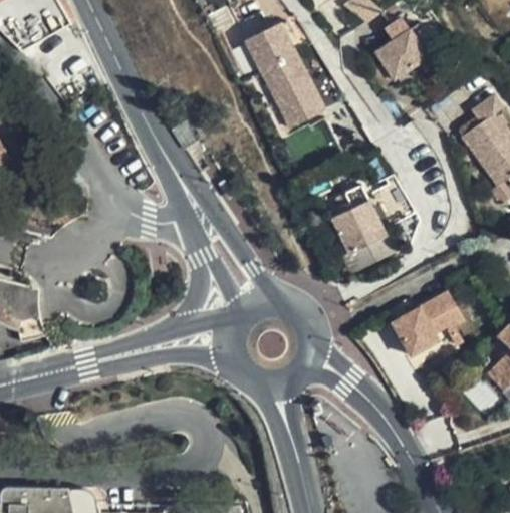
[(365,0),(330,0),(345,17),(365,0)]
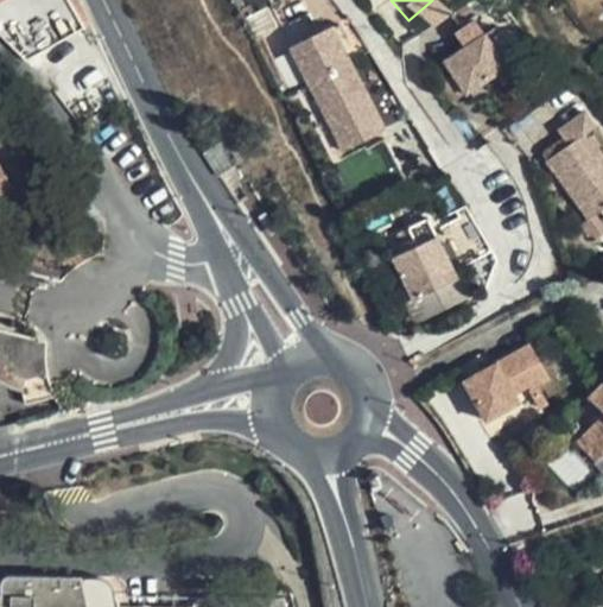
[(303,36),(294,18),(277,26),(285,45),(303,36)]
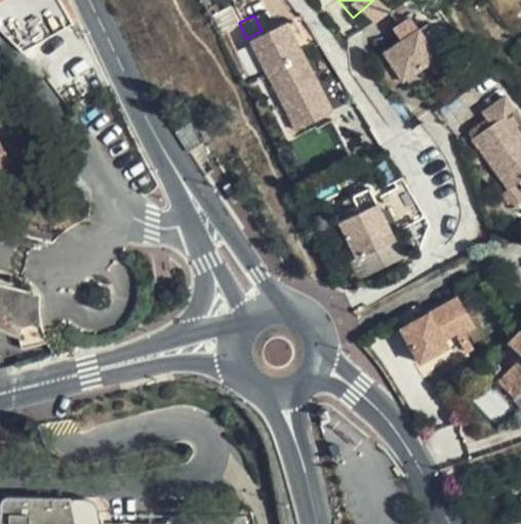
[(249,48),(263,75),(305,54),(292,28),(249,48)]
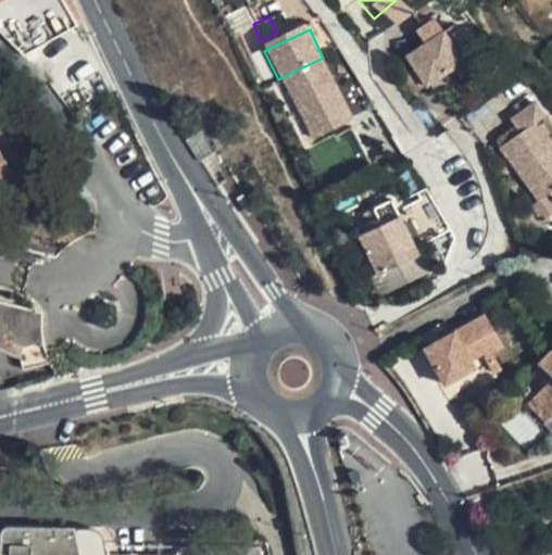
[(424,85),(460,61),(440,32),(404,55),(424,85)]
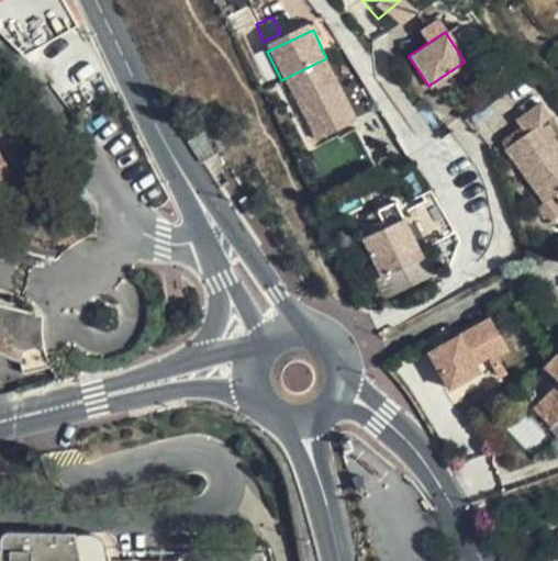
[(326,58),(281,80),(311,143),(356,121),(326,58)]
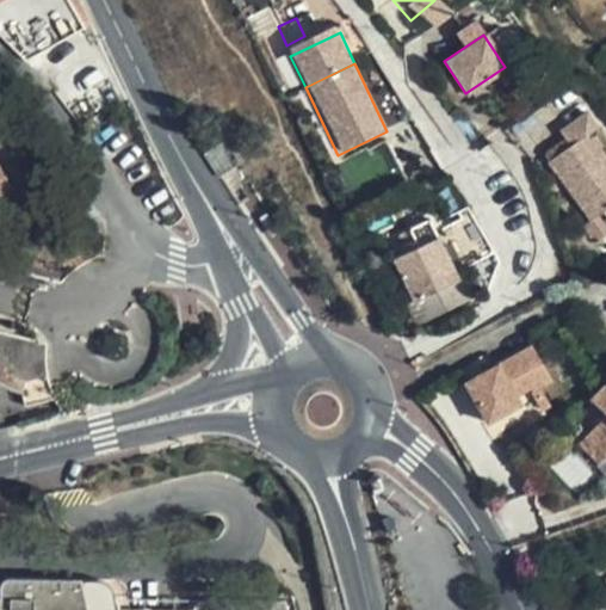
[(605,136),(599,128),(605,122),(605,117),(597,108),(572,130),(581,142),(560,160),(605,215),(605,136)]
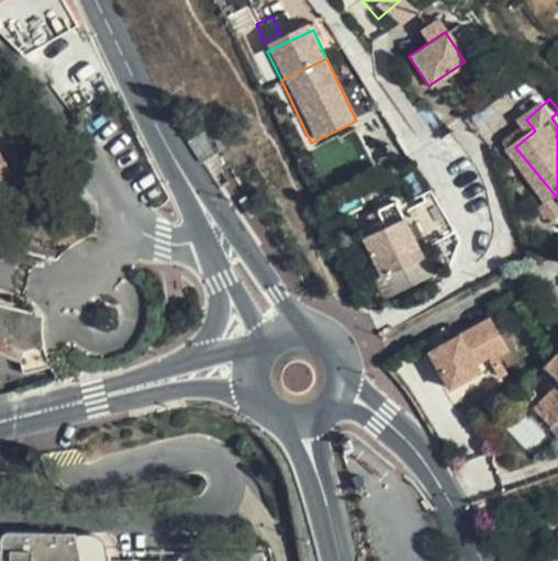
[(435,276),(427,257),(419,260),(400,221),(360,242),(379,281),(372,285),(381,303),(435,276)]
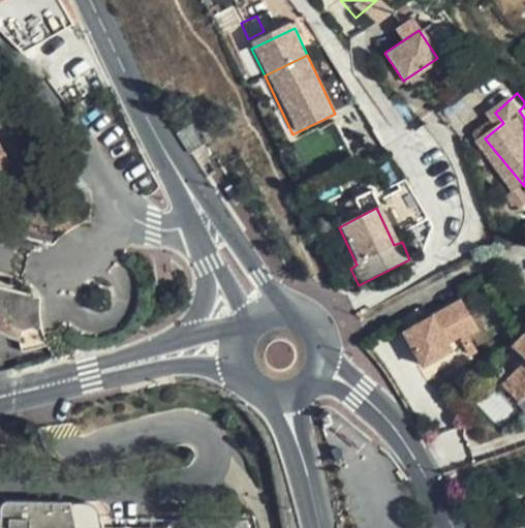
[(40,297),(0,286),(0,324),(4,330),(16,335),(19,342),(21,349),(43,343),(38,324),(37,308),(40,297)]
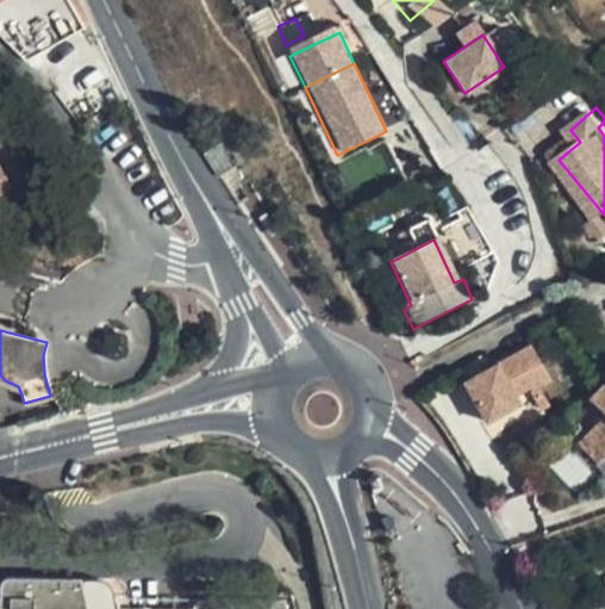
[(511,399),(526,390),(529,395),(547,383),(524,349),(460,390),(485,429),(517,410),(511,399)]
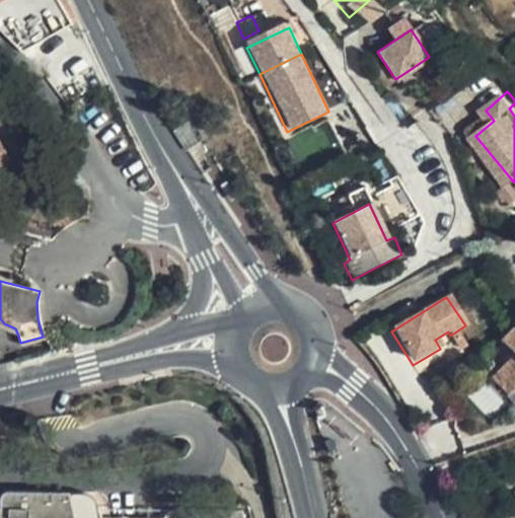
[(0,331),(4,334),(18,336),(15,328),(4,323),(0,318),(0,331)]
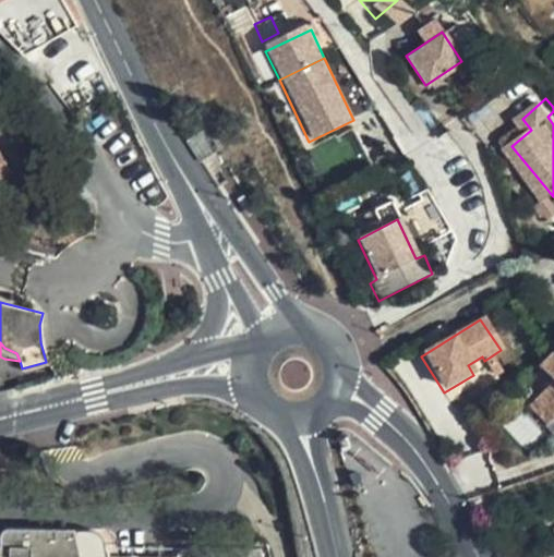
[(551,378),(553,380),(553,354),(551,352),(538,365),(551,378)]
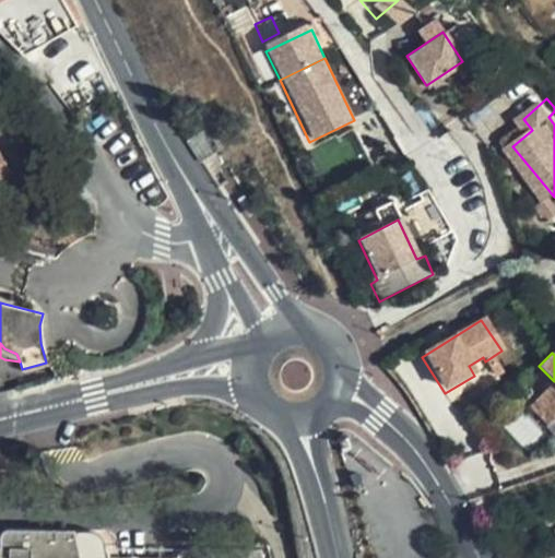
[(520,386),(530,396),(550,379),(540,368),(520,386)]
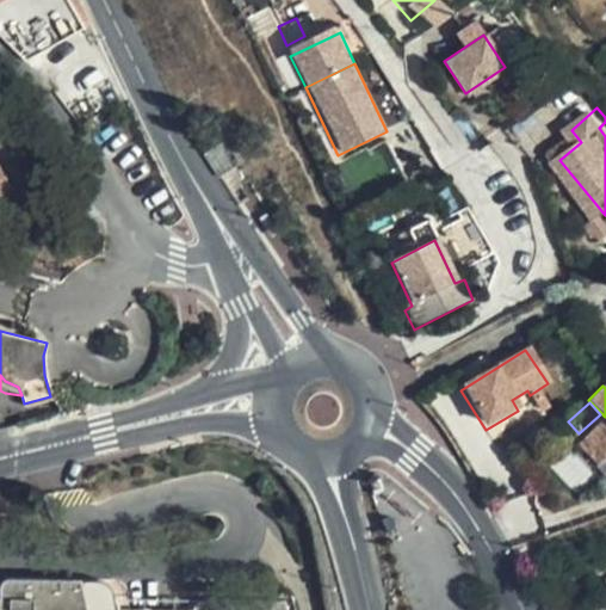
[(605,417),(603,414),(576,443),(598,462),(605,453),(605,417)]
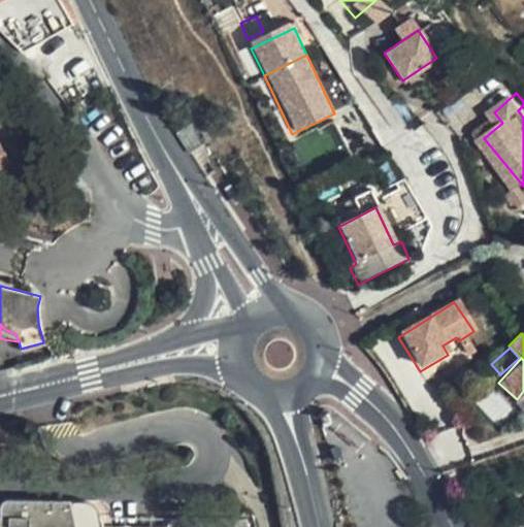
[(233,526),(242,524),(239,514),(171,505),(167,511),(162,516),(158,521),(158,525),(103,520),(94,501),(87,495),(31,490),(20,489),(13,490),(6,492),(0,497),(0,526),(233,526)]
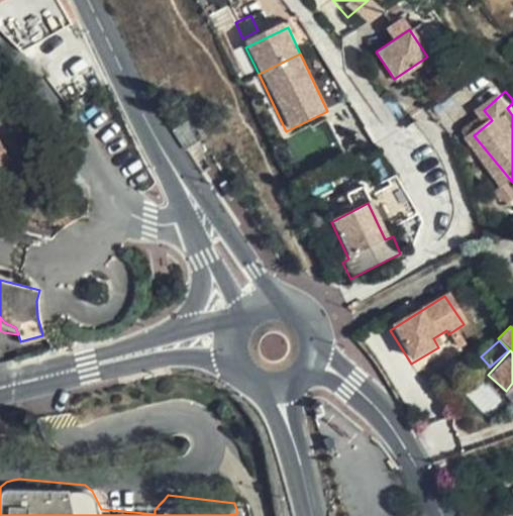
[(512,515),(512,507),(498,515),(512,515)]
